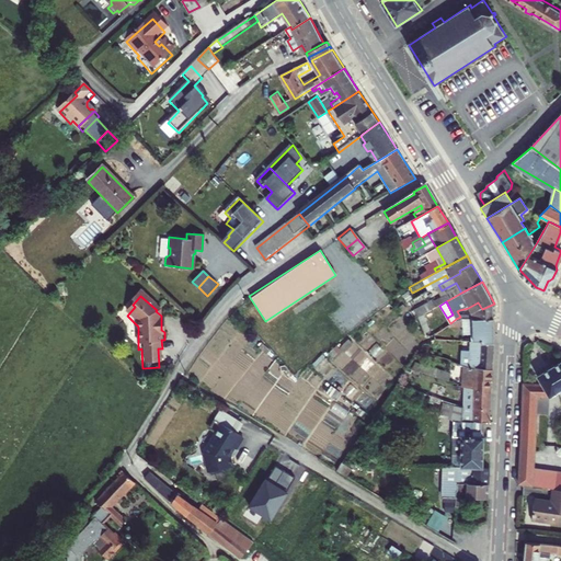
[(468,308),(468,317),(494,317),(494,304),(482,309),(478,302),(468,308)]
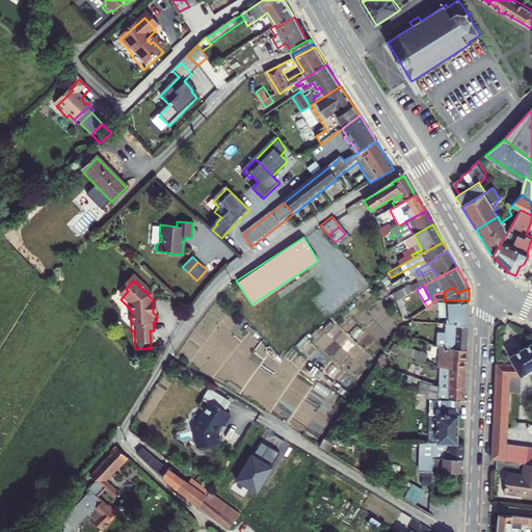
[(408,316),(401,298),(400,299),(399,299),(396,300),(402,318),(408,316)]
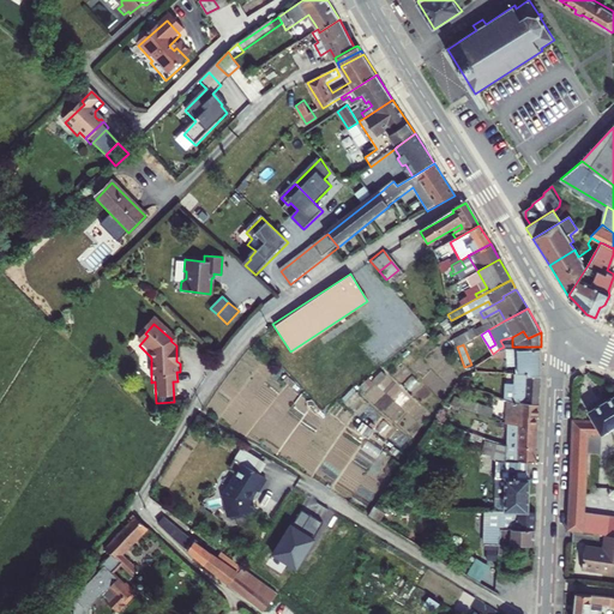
[(517,374),(541,374),(541,347),(512,347),(507,345),(504,345),(504,347),(499,349),(493,354),(494,356),(517,355),(517,374)]
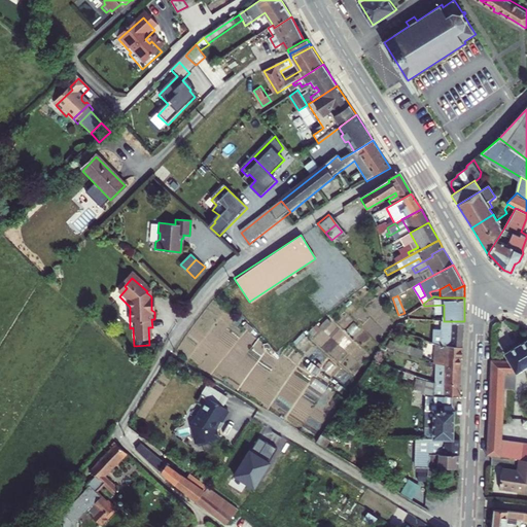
[(432,343),(442,346),(463,348),(464,321),(444,321),(441,320),(441,332),(435,332),(433,335),(432,343)]
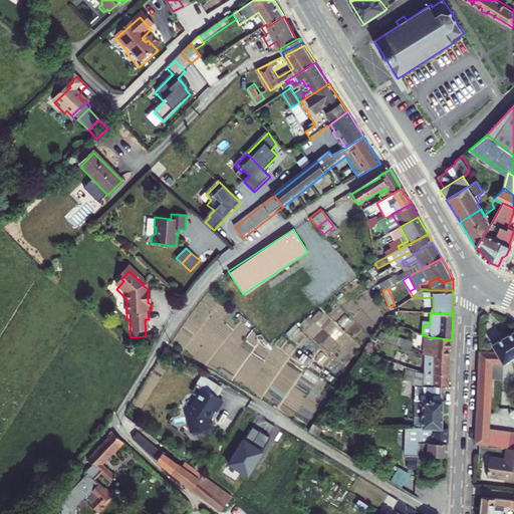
[(513,329),(490,344),(494,352),(478,351),(473,444),(503,448),(507,448),(513,449),(513,433),(487,430),(490,362),(501,363),(513,355),(513,329)]
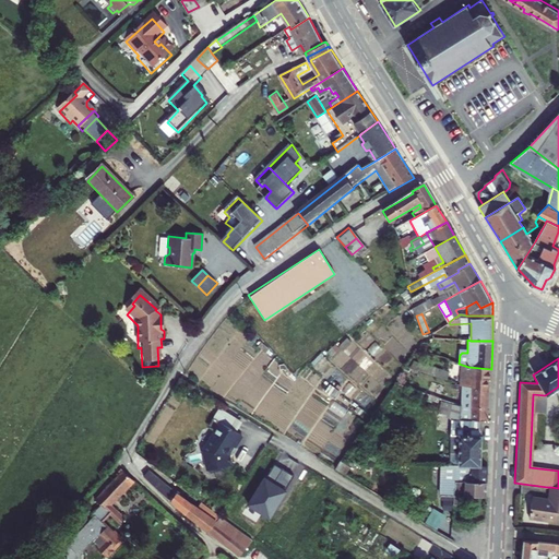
[(421,361),(418,370),(450,383),(453,376),(450,375),(451,372),(421,361)]
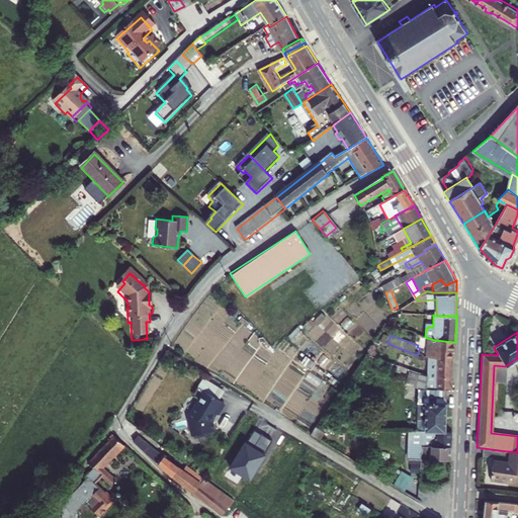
[(439,352),(438,361),(453,360),(453,352),(455,353),(455,342),(434,340),(434,351),(439,352)]
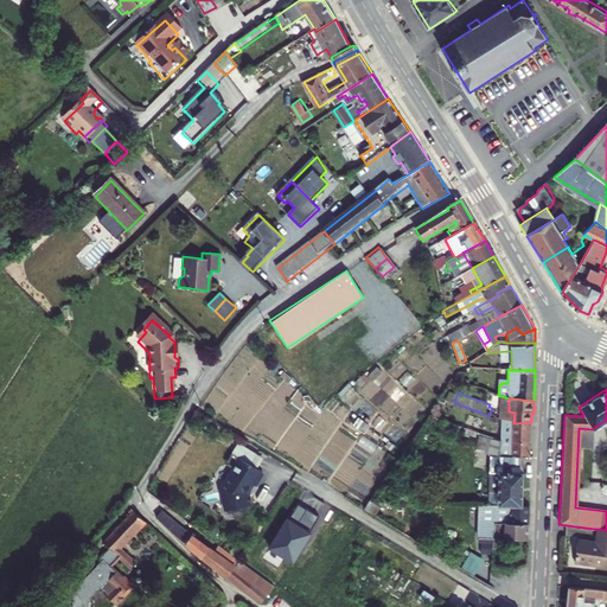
[(500,458),(511,458),(524,459),(530,459),(531,422),(513,423),(506,422),(502,442),(500,458)]
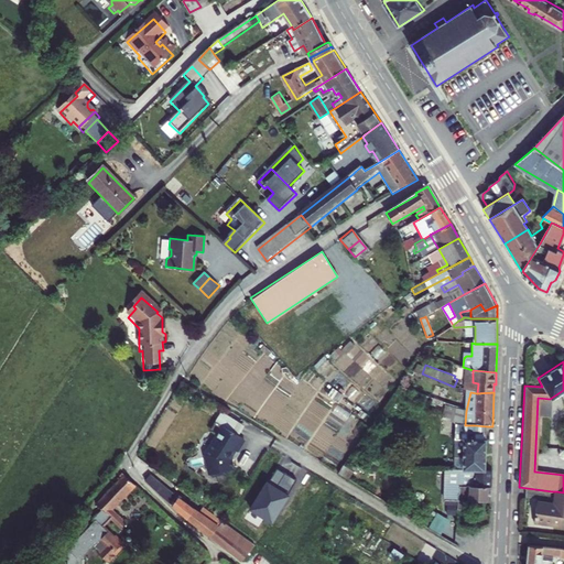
[(206,433),(214,437),(219,427),(236,437),(241,426),(218,412),(206,433)]
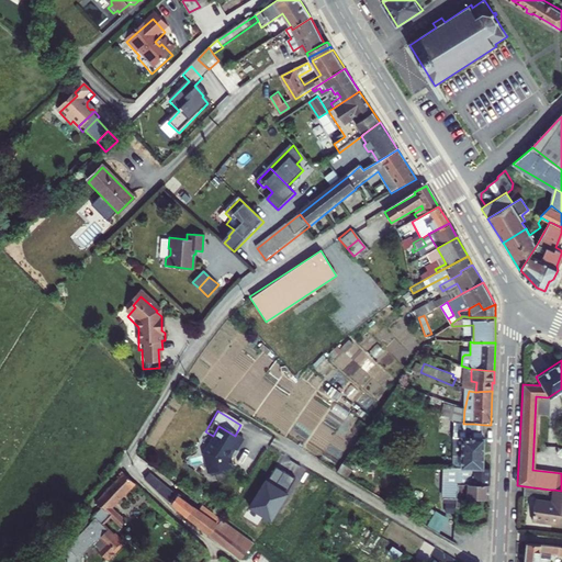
[(461,470),(484,471),(485,425),(473,424),(473,438),(462,438),(461,470)]
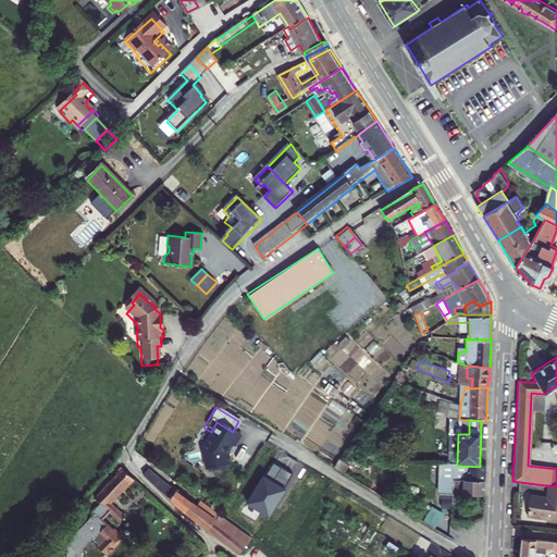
[(211,432),(200,448),(203,459),(201,460),(205,470),(208,472),(220,469),(220,467),(226,465),(226,463),(229,462),(226,456),(224,456),(223,453),(226,448),(227,448),(230,446),(231,447),(238,435),(233,432),(217,422),(211,432)]
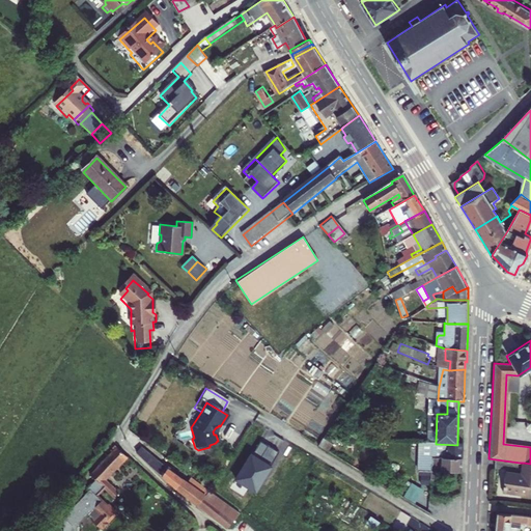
[(319,447),(328,452),(332,446),(324,441),(319,447)]
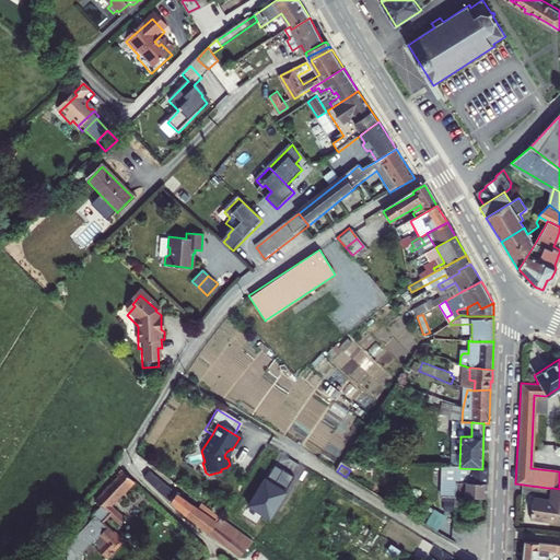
[(265,477),(248,505),(270,518),(294,477),(275,466),(267,479),(265,477)]
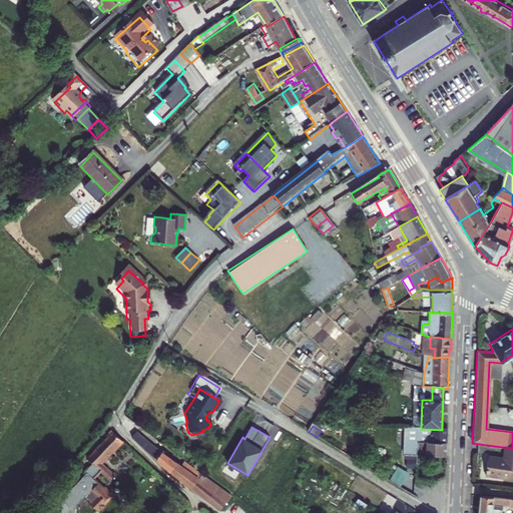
[(418,443),(446,444),(447,430),(442,430),(421,429),(406,429),(405,456),(416,457),(417,451),(418,451),(418,443)]
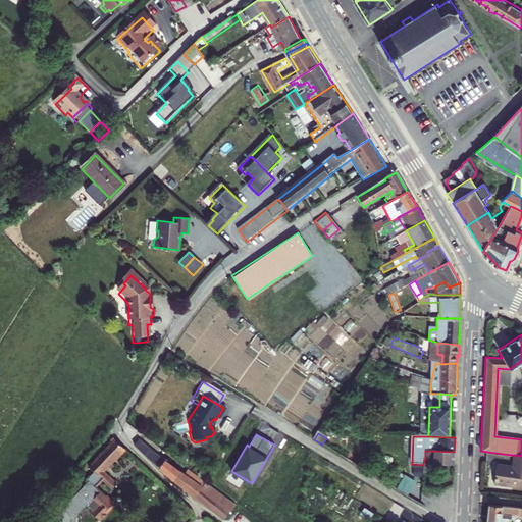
[(101,475),(122,453),(113,444),(86,472),(88,474),(96,480),(106,489),(107,490),(112,484),(101,475)]
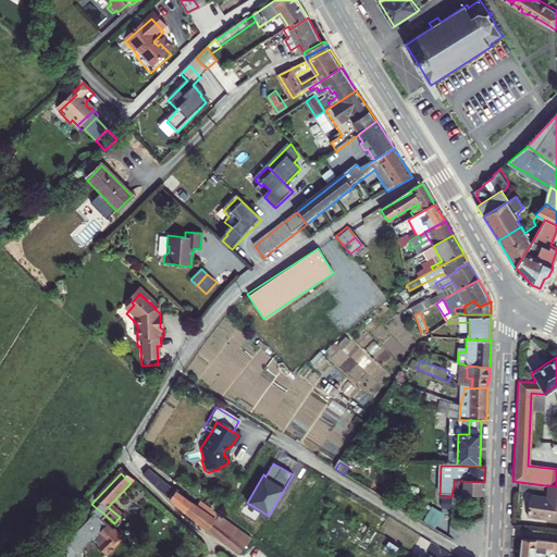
[(190,519),(195,522),(201,514),(205,509),(189,497),(186,502),(148,473),(144,479),(190,519)]
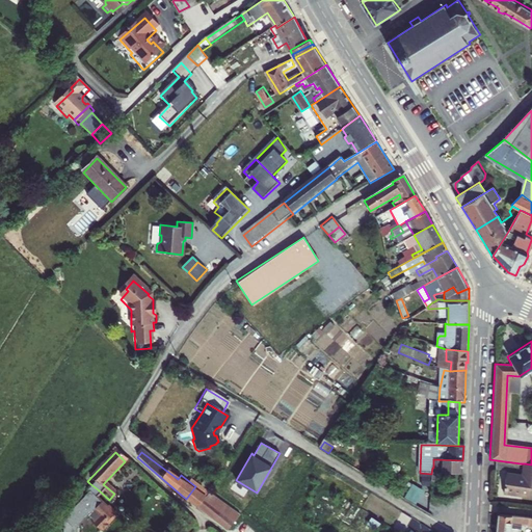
[(442,473),(462,474),(462,460),(433,459),(433,468),(432,468),(431,474),(431,481),(442,482),(442,473)]
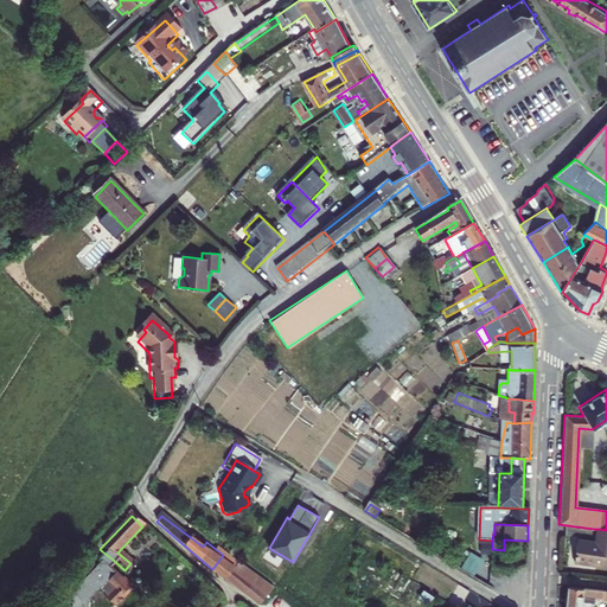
[(606,568),(606,530),(599,529),(598,542),(593,542),(575,540),(573,563),(606,568)]
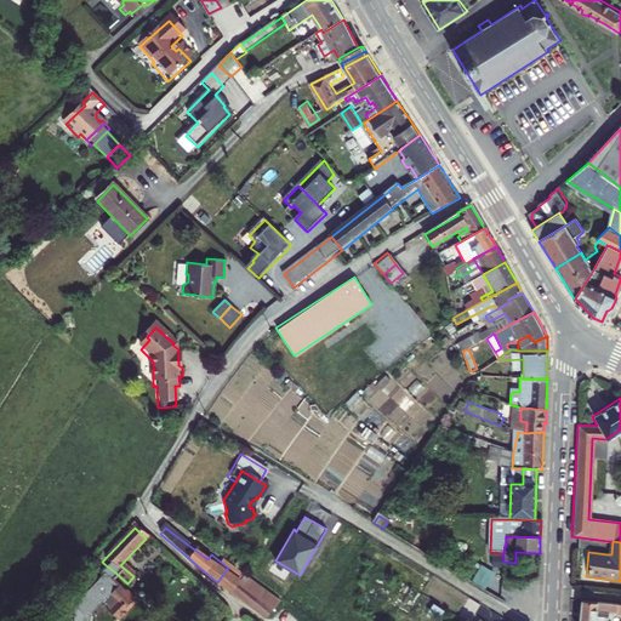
[(103,581),(114,571),(104,564),(93,574),(96,576),(73,599),(74,600),(67,608),(66,620),(84,620),(85,616),(85,614),(86,613),(97,603),(103,609),(101,611),(110,620),(127,604),(126,603),(129,600),(120,592),(115,596),(110,590),(110,588),(103,581)]
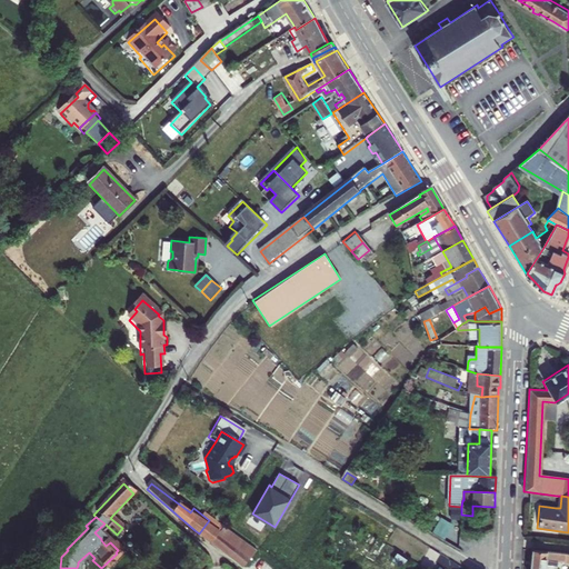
[(432,531),(445,539),(453,526),(441,519),(432,531)]
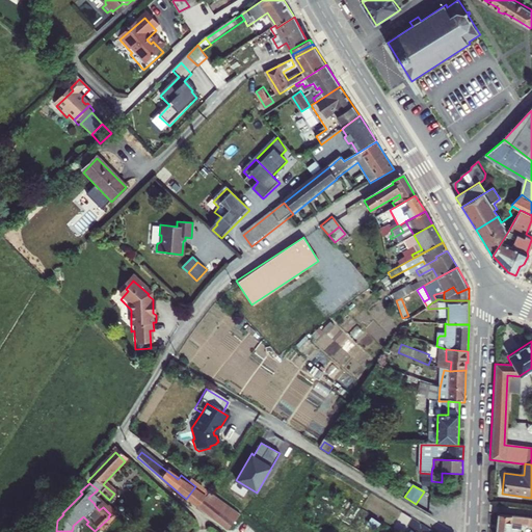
[(186,499),(198,509),(209,497),(201,490),(195,486),(192,490),(186,499)]
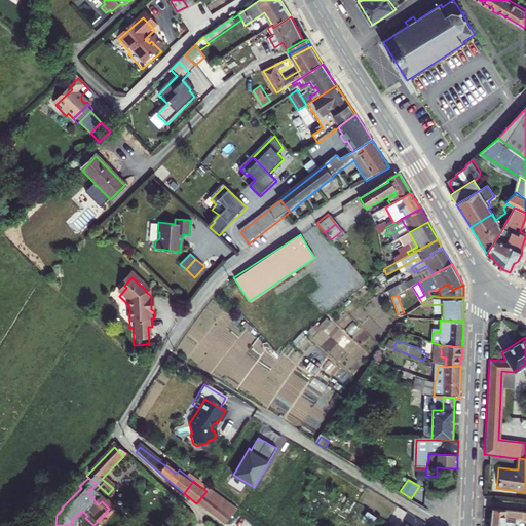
[(196,503),(225,525),(232,516),(235,512),(207,491),(196,503)]
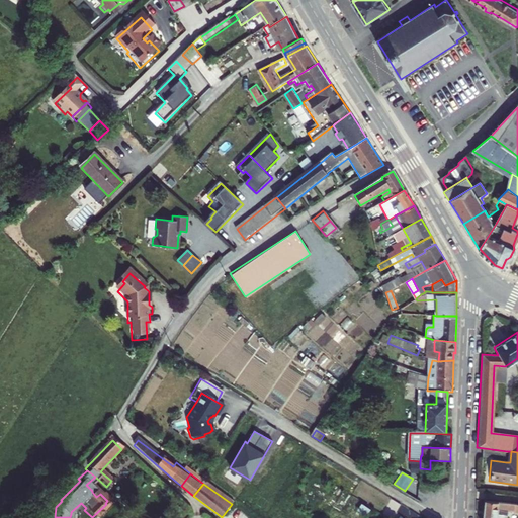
[(517,504),(484,502),(482,517),(506,517),(507,512),(517,513),(517,504)]
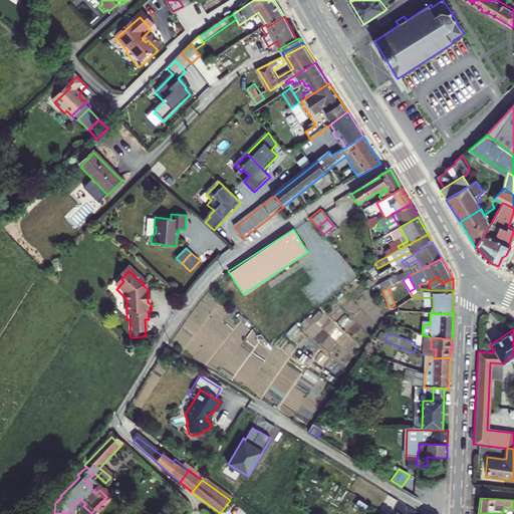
[(364,511),(367,506),(359,501),(356,505),(364,511)]
